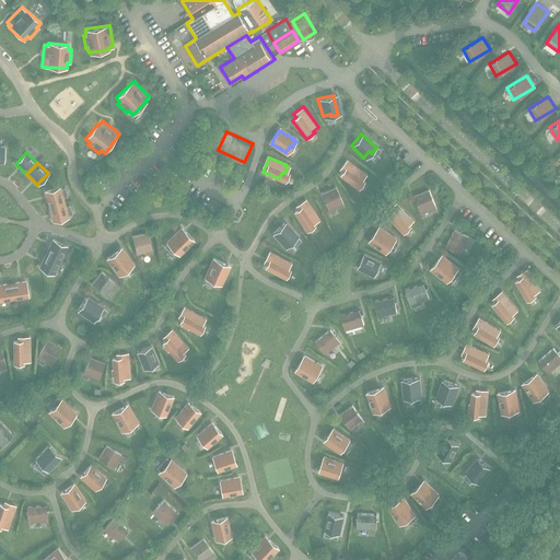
[(361,182),(365,176),(363,175),(363,174),(350,164),(340,176),(353,186),(359,181),(361,182)]
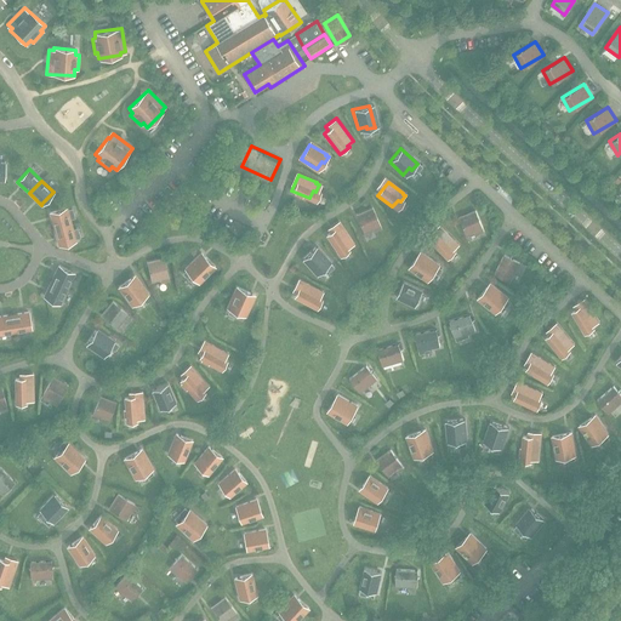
[(49,212),(53,229),(72,224),(70,218),(75,218),(73,209),(68,210),(67,208),(49,212)]
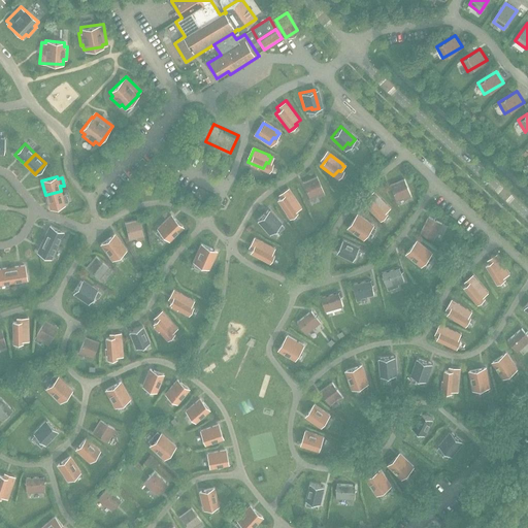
[(303,183),(302,183),(310,199),(324,194),(317,177),(303,183)]
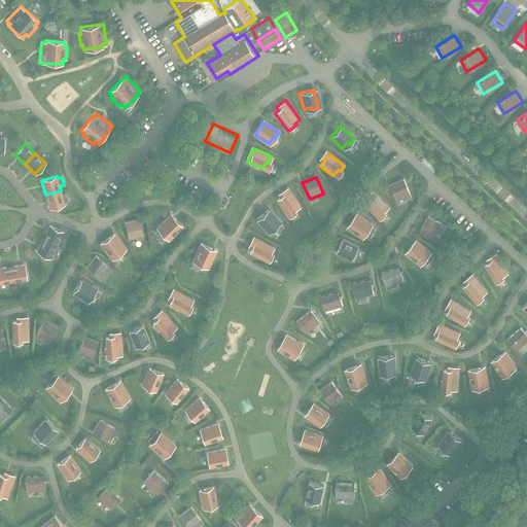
[(403,179),(390,184),(396,200),(396,201),(406,198),(407,203),(412,201),(410,197),(409,195),(410,195),(403,179)]
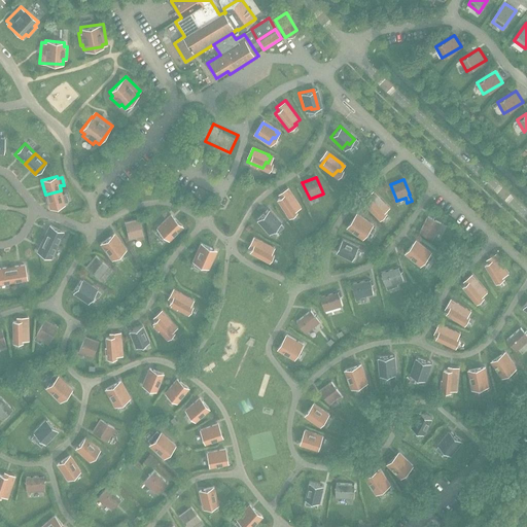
[(282,191),(284,196),(277,200),(287,215),(300,207),(287,188),(282,191)]
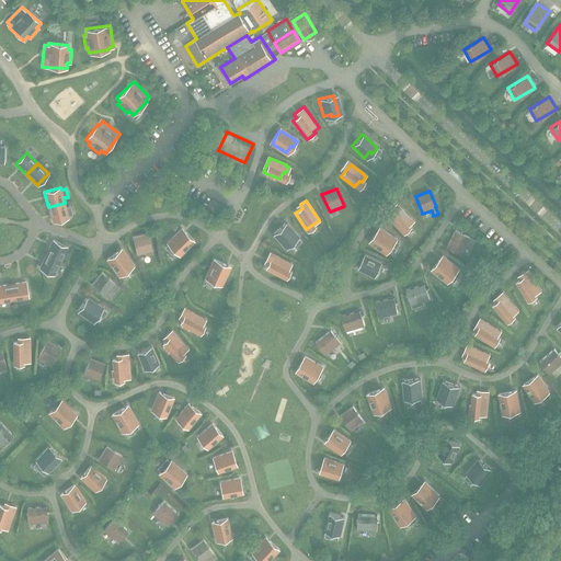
[(65,203),(48,207),(53,221),(69,217),(68,216),(72,215),(70,206),(67,207),(65,203)]
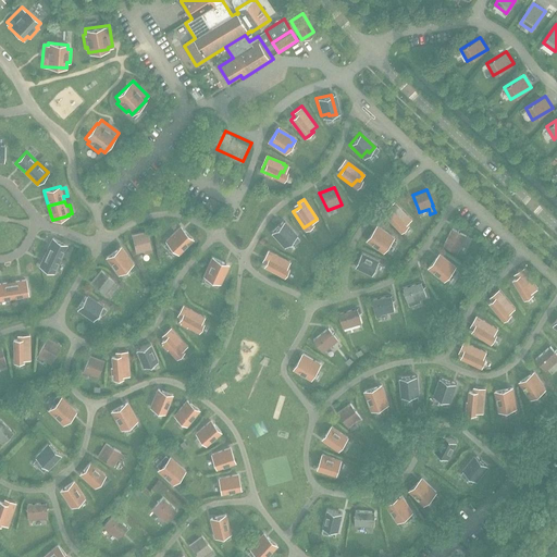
[(406,223),(410,219),(409,217),(397,203),(386,214),(398,226),(404,221),(406,223)]
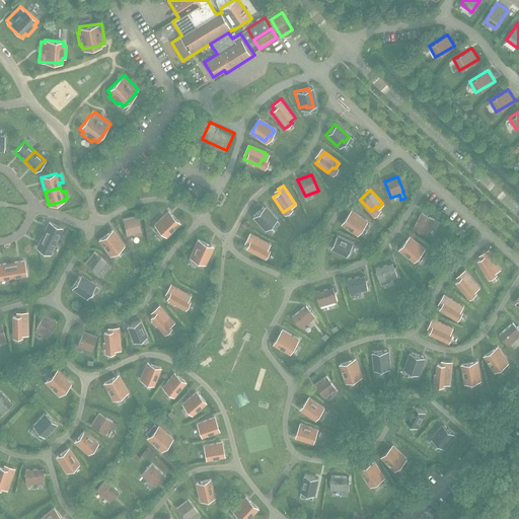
[(272,225),(276,220),(274,219),(275,219),(263,208),(252,218),(265,229),(270,223),(272,225)]
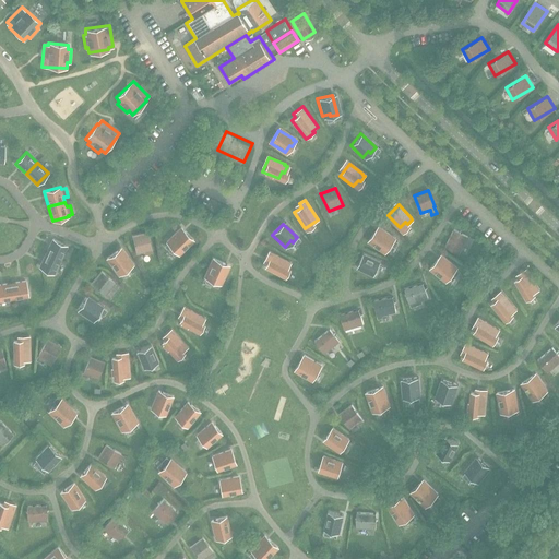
[(194,240),(181,226),(166,241),(167,244),(164,246),(168,250),(171,247),(180,256),(194,240)]
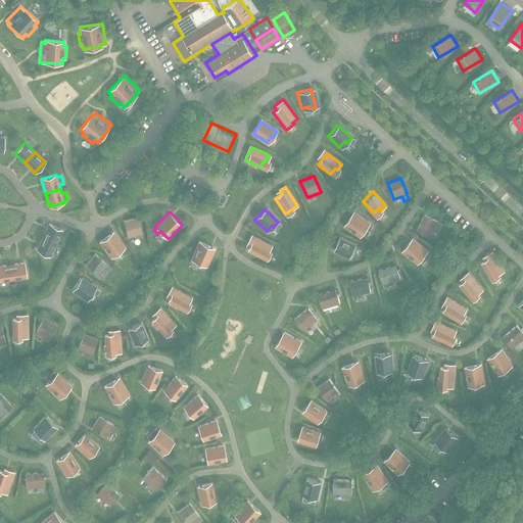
[(365,230),(369,224),(367,223),(352,214),(345,226),(359,235),(363,228),(365,230)]
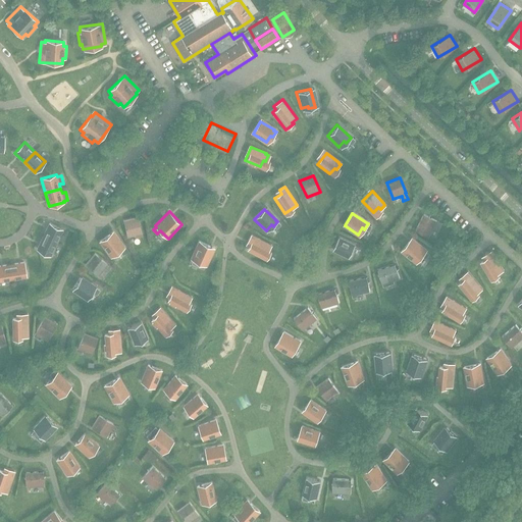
[(416,230),(428,237),(436,220),(423,214),(416,230)]
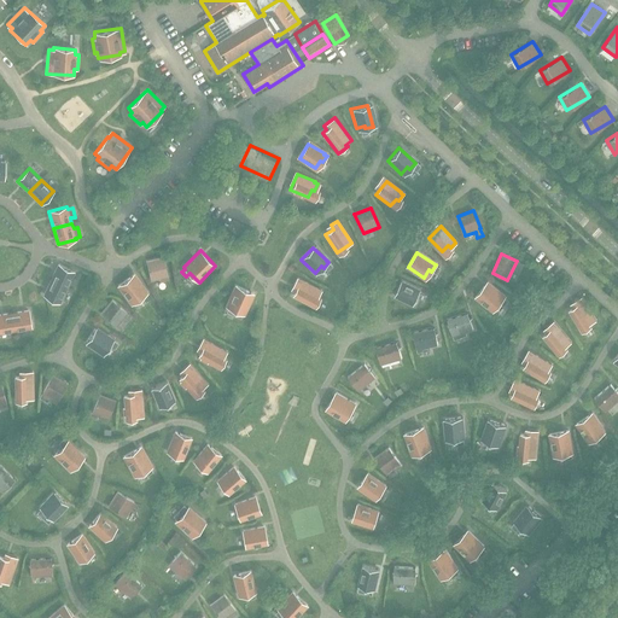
[(159,280),(168,279),(167,277),(163,257),(146,261),(151,280),(159,278),(159,280)]
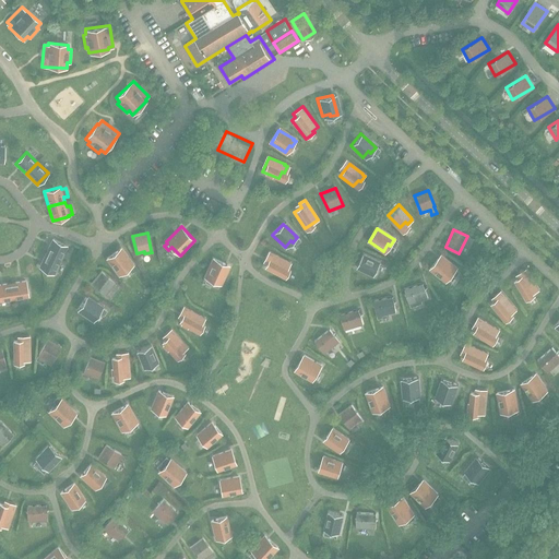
[(52,239),(46,253),(60,260),(67,246),(52,239)]
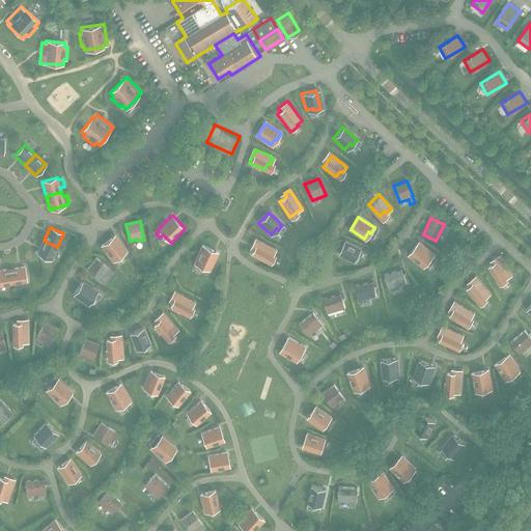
[(128,251),(115,234),(101,245),(112,262),(128,251)]
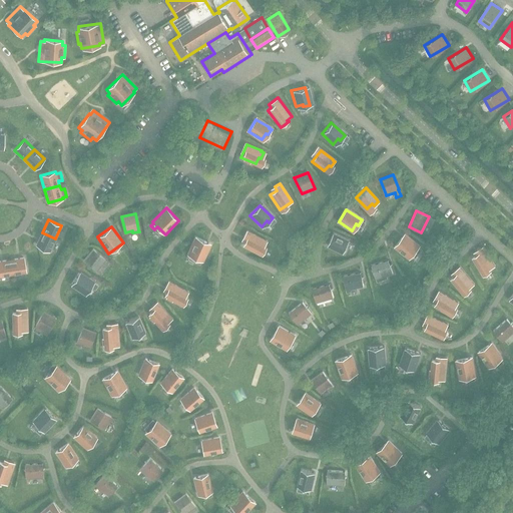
[(36,244),(49,250),(55,238),(42,232),(36,244)]
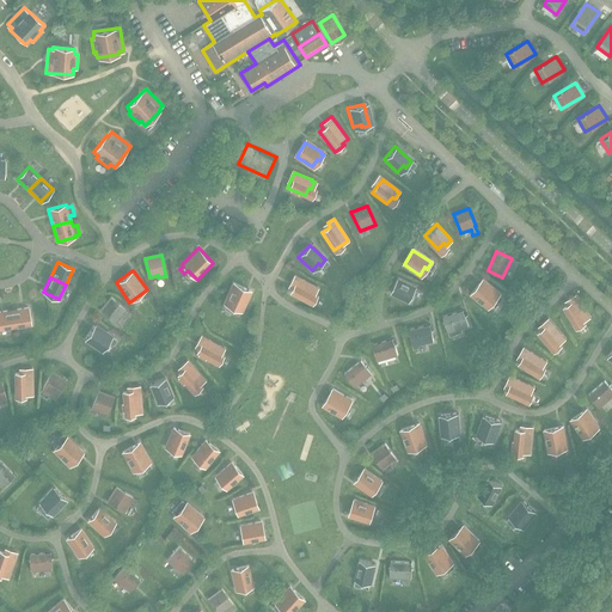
[(415,294),(417,287),(415,286),(398,277),(391,293),(408,301),(411,293),(415,294)]
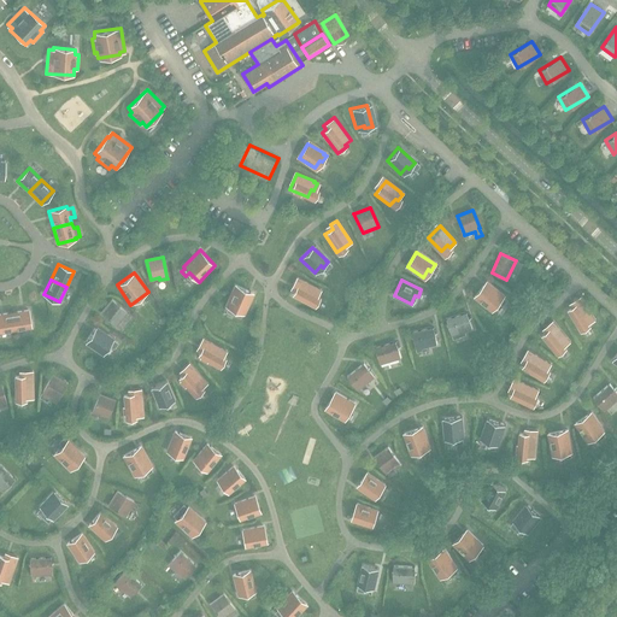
[(492,311),(494,309),(499,303),(504,305),(507,300),(504,298),(506,295),(487,281),(474,298),(489,309),(492,311)]
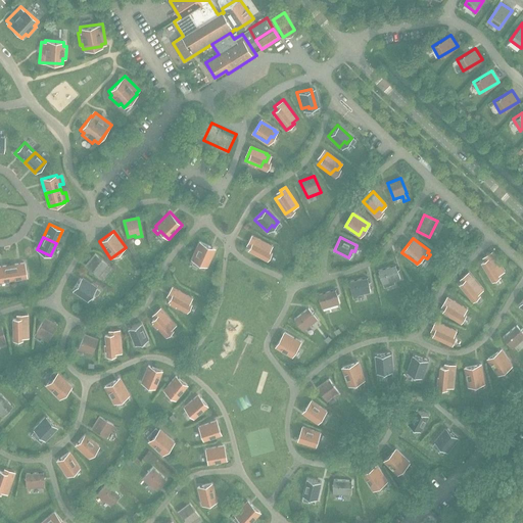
[(269,251),(271,245),(269,244),(253,239),(248,252),(264,257),(266,250),(269,251)]
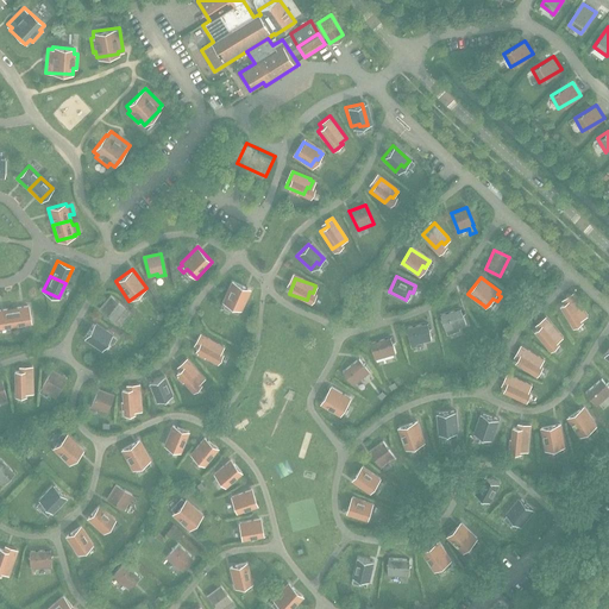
[(240,311),(244,305),(251,289),(231,281),(221,301),(230,305),(232,306),(231,311),(237,314),(239,309),(240,311)]
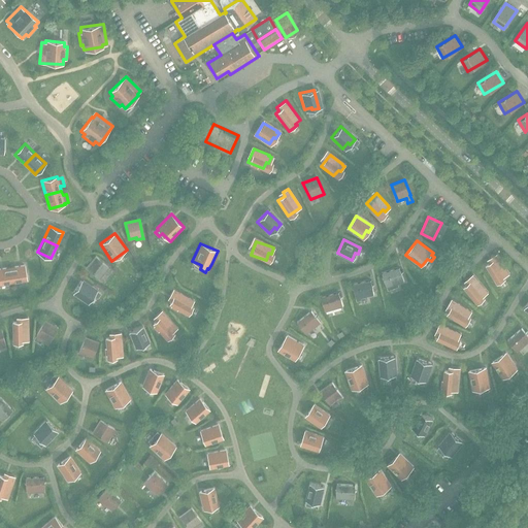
[(497,285),(505,279),(504,277),(509,274),(497,254),(487,259),(489,263),(486,265),(497,285)]
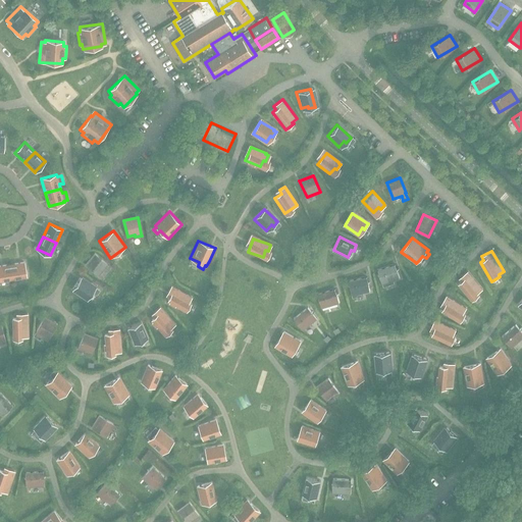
[(94,254),(88,261),(86,265),(98,275),(102,269),(104,270),(108,265),(107,264),(94,254)]
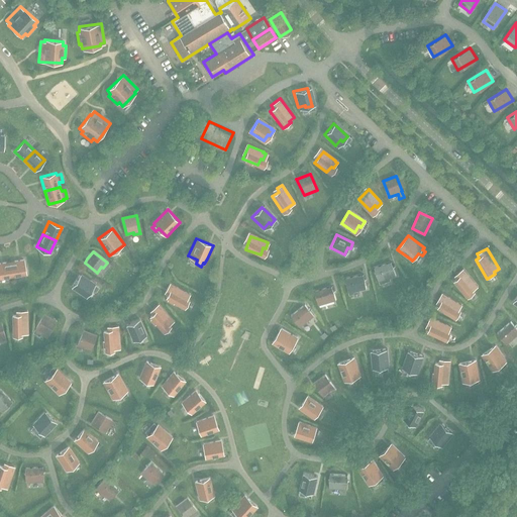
[(23,260),(10,263),(12,277),(25,274),(23,260)]
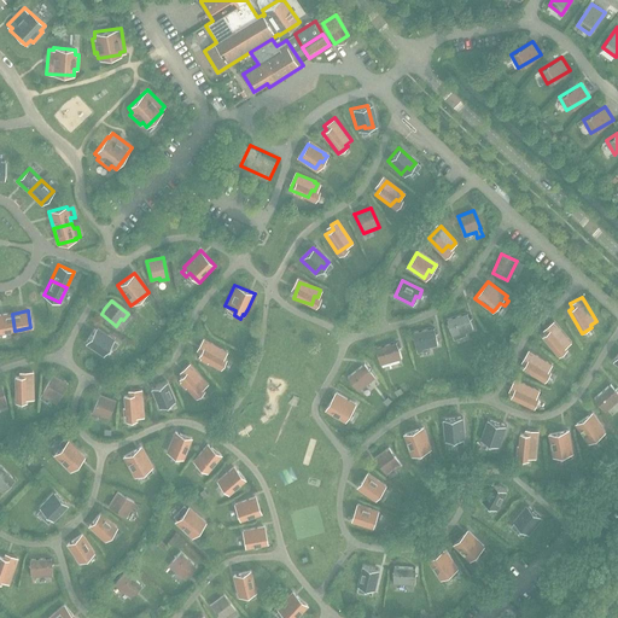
[(447,320),(453,336),(472,330),(467,313),(447,320)]
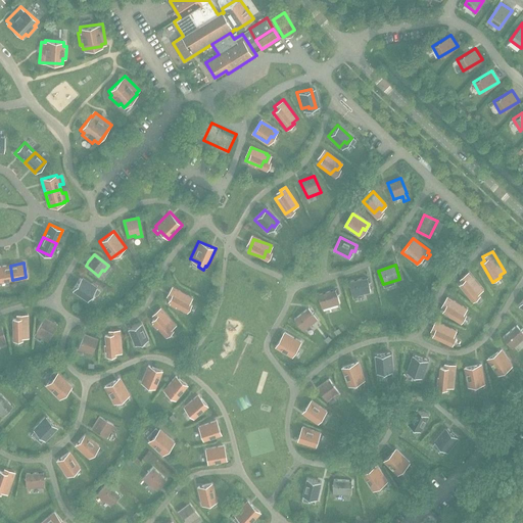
[(0,267),(0,281),(12,280),(10,266),(0,267)]
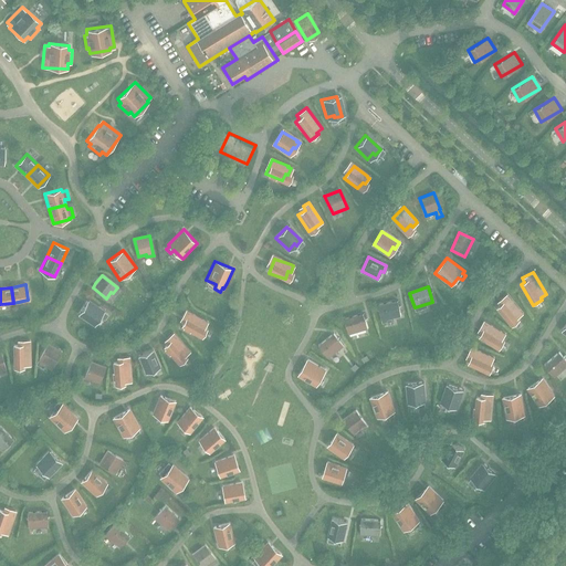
[(521,320),(519,318),(524,314),(507,294),(498,302),(500,305),(496,307),(512,327),(521,320)]
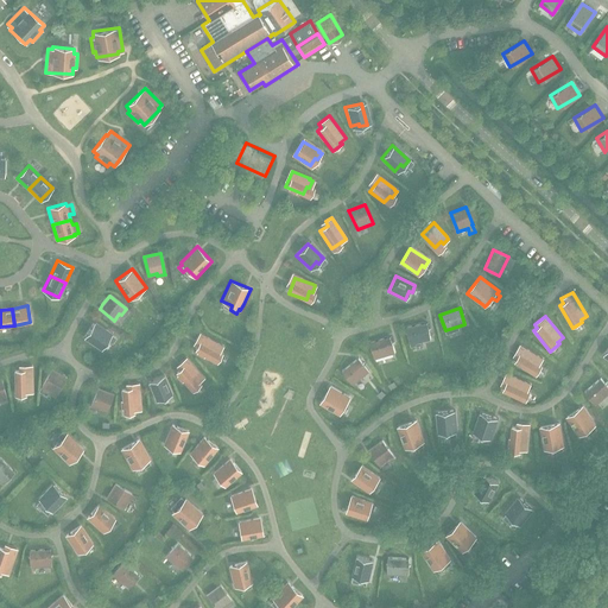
[(108,334),(109,333),(92,320),(81,336),(99,348),(105,339),(109,341),(112,336),(108,334)]
